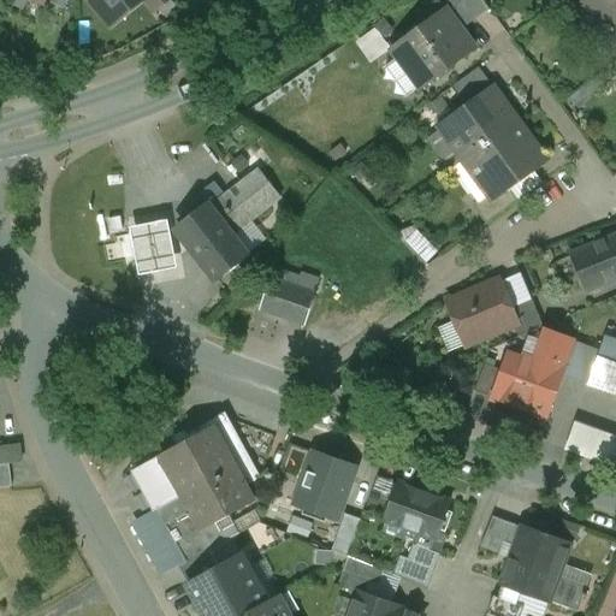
[(92,0),(90,1),(106,18),(125,3),(130,9),(141,0),(92,0)]
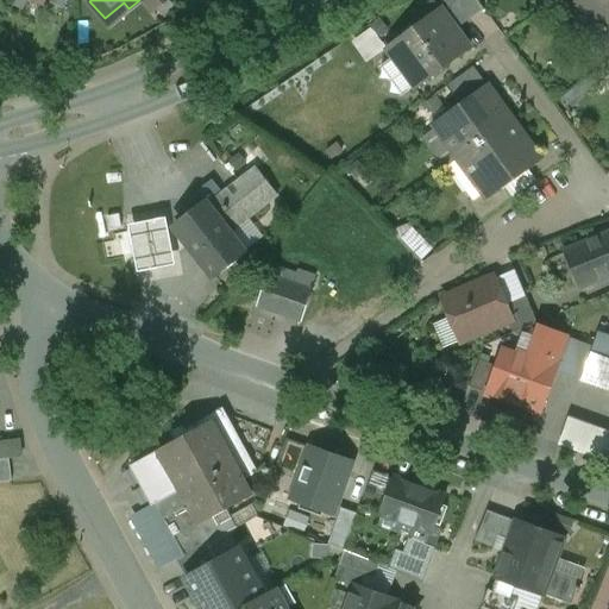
[(168,0),(143,0),(154,12),(168,0)]
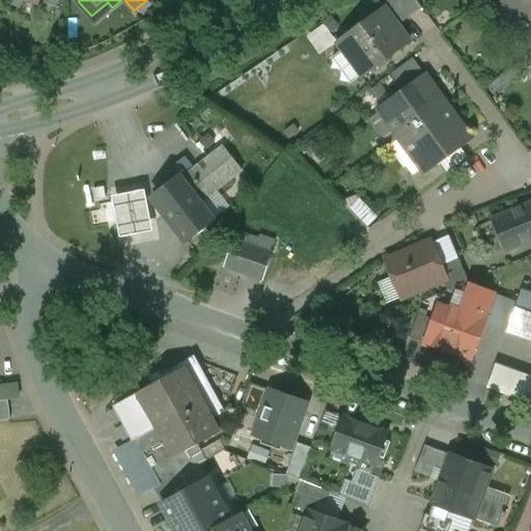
[(416,0),(387,0),(382,4),(385,7),(386,7),(398,25),(422,7),(416,0)]
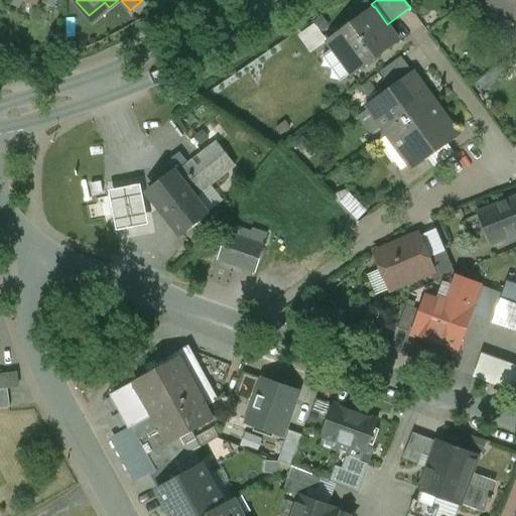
[(515,0),(490,0),(489,1),(488,2),(515,38),(515,36),(515,0)]
